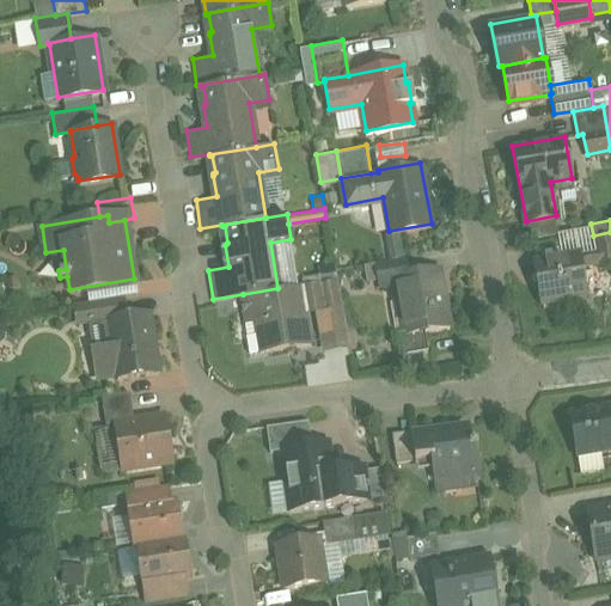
[(579,250),(532,258),(539,300),(586,292),(581,263),(598,259),(598,264),(610,262),(610,232),(593,236),(596,249),(579,251),(579,250)]
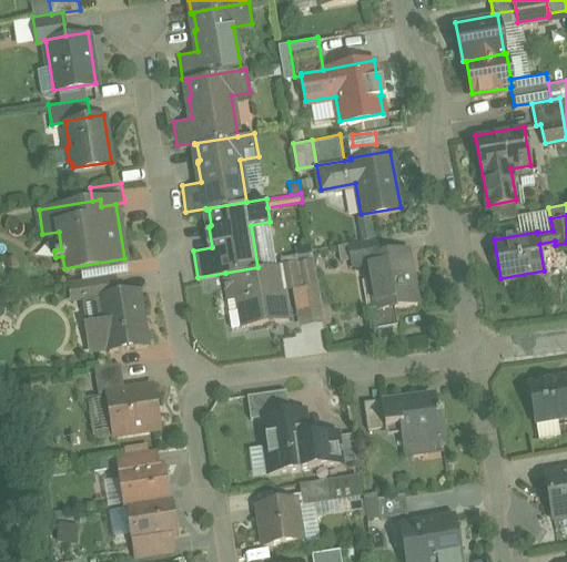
[(375,236),(347,242),(350,257),(365,255),(365,254),(378,251),(375,236)]
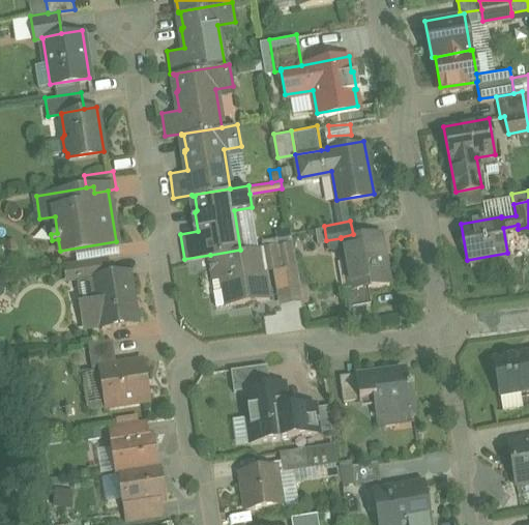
[(353,234),(341,237),(341,238),(350,288),(389,281),(380,230),(353,234)]
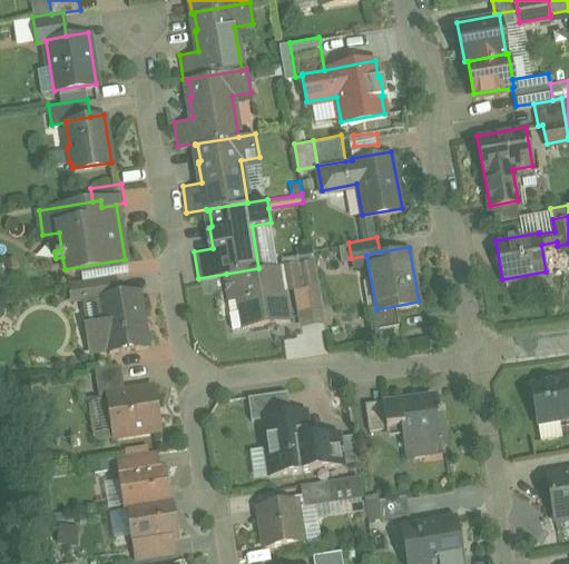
[(304,324),(321,320),(311,259),(294,263),(297,287),(304,324)]
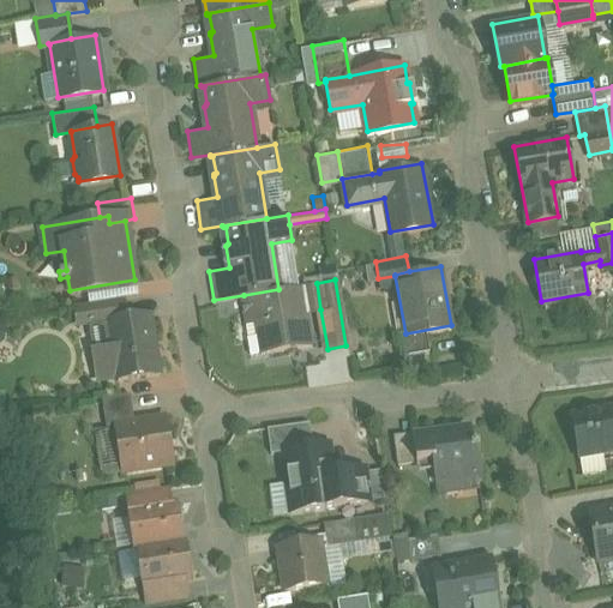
[(305,312),(320,309),(317,283),(300,286),(305,312)]
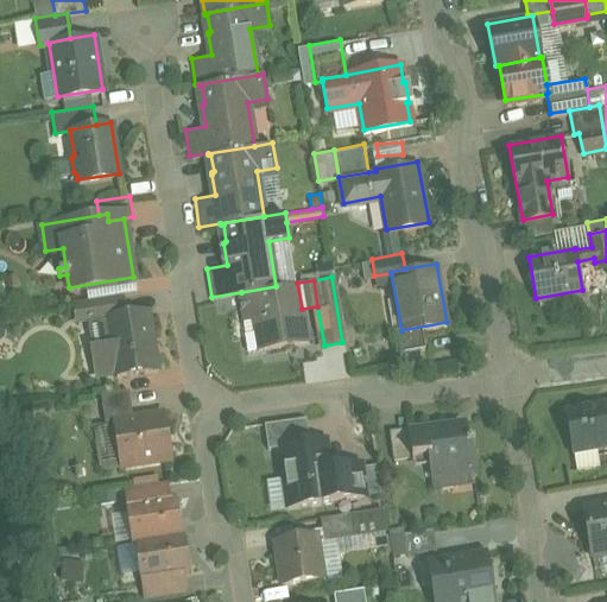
[(276,286),(241,292),(245,317),(259,315),(261,329),(245,333),(248,349),(307,340),(302,309),(297,283),(276,286)]
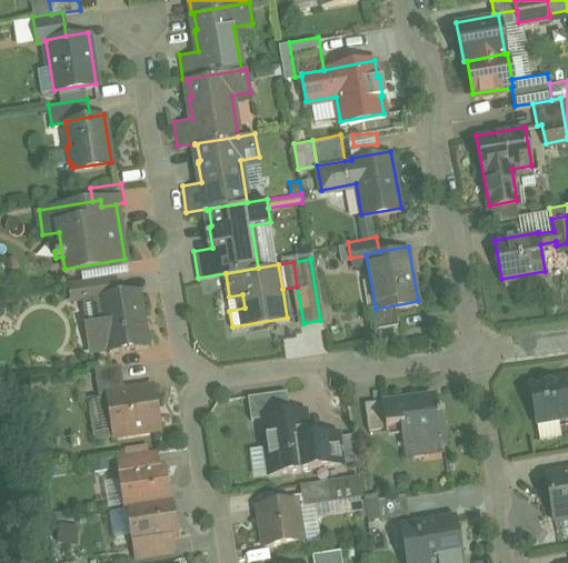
[(115,274),(83,279),(87,299),(100,297),(100,295),(117,292),(115,274)]
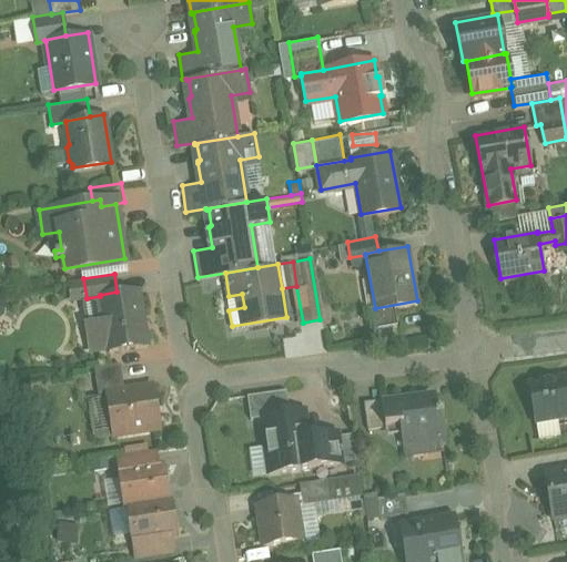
[(117,292),(100,295),(100,296),(108,349),(147,343),(138,288),(117,292)]
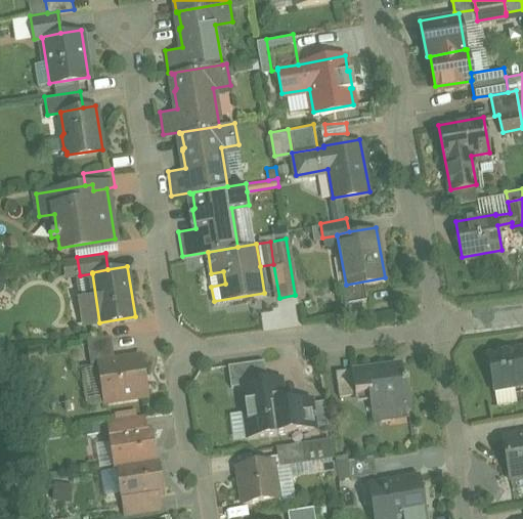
[(111,335),(86,338),(90,363),(97,362),(115,359),(115,358),(111,335)]
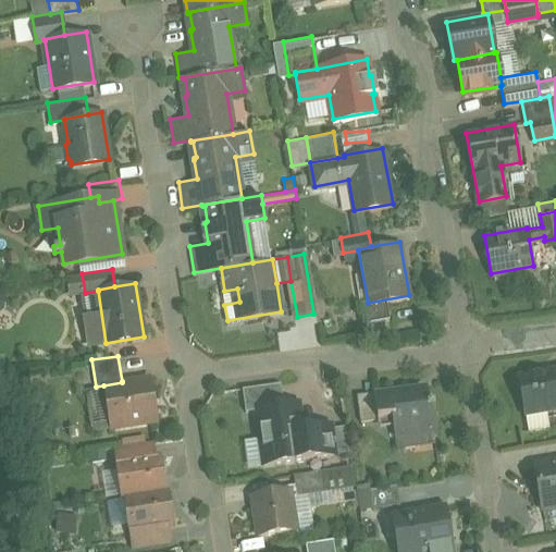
[(555,367),(518,375),(524,412),(555,406),(555,367)]
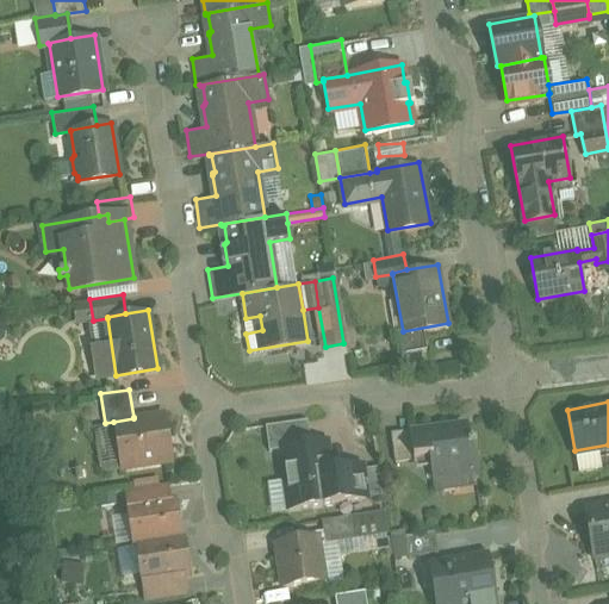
[(134,418),(113,422),(120,466),(172,459),(165,412),(134,417),(134,418)]
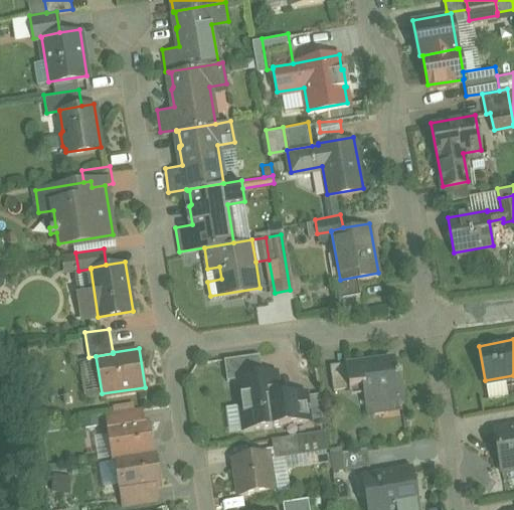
[(259,353),(224,358),(226,377),(234,375),(261,372),(259,353)]
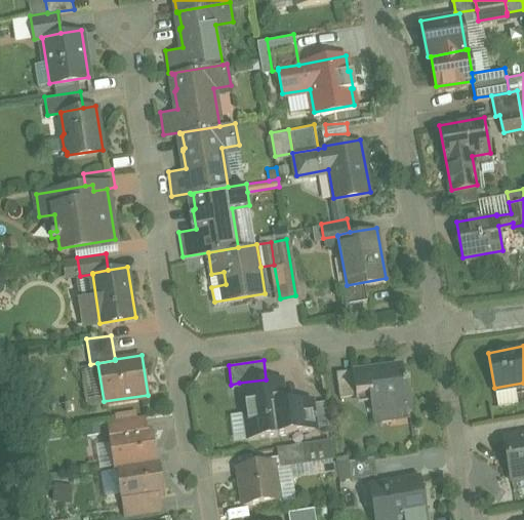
[(389,362),(352,367),(355,393),(369,391),(373,421),(391,417),(390,410),(410,408),(411,415),(413,415),(409,383),(409,377),(404,378),(402,367),(390,368),(389,362)]
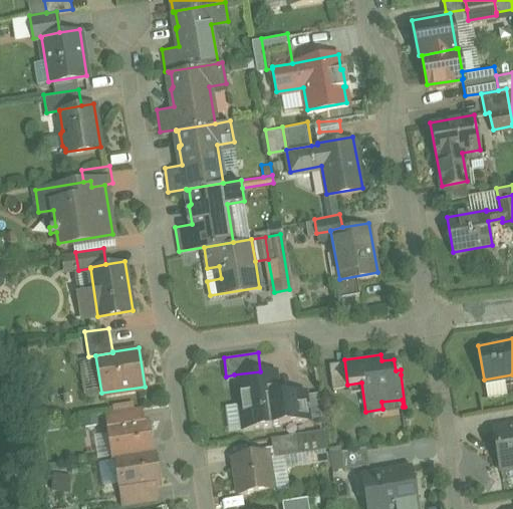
[(344,359),(328,361),(332,387),(347,385),(344,359)]
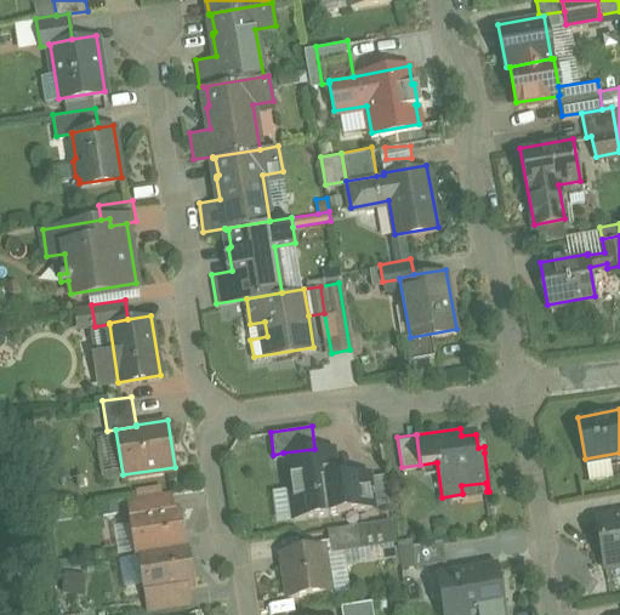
[(314,449),(283,453),(293,514),(337,508),(341,508),(339,490),(331,446),(314,449)]
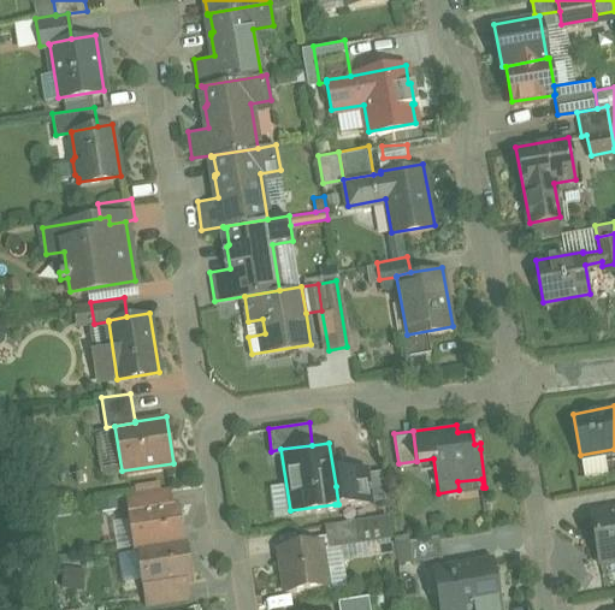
[(380,469),(368,472),(373,499),(385,497),(380,469)]
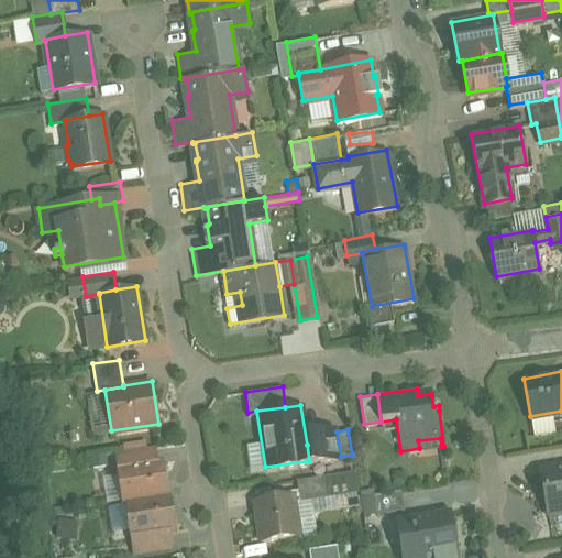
[(334,441),(307,445),(309,461),(306,461),(306,463),(312,462),(315,476),(323,473),(331,472),(329,453),(337,452),(334,441)]
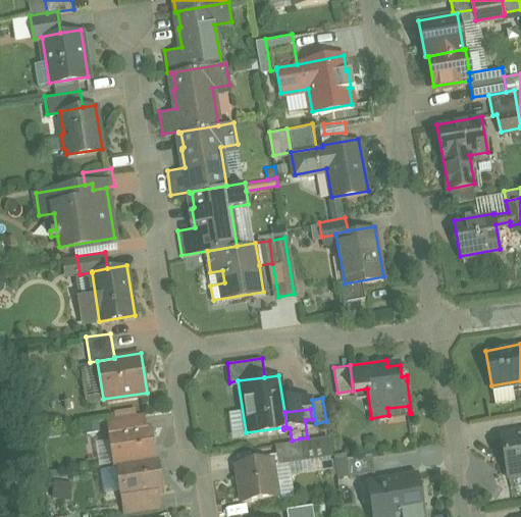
[(143,412),(107,417),(109,431),(145,426),(143,412)]
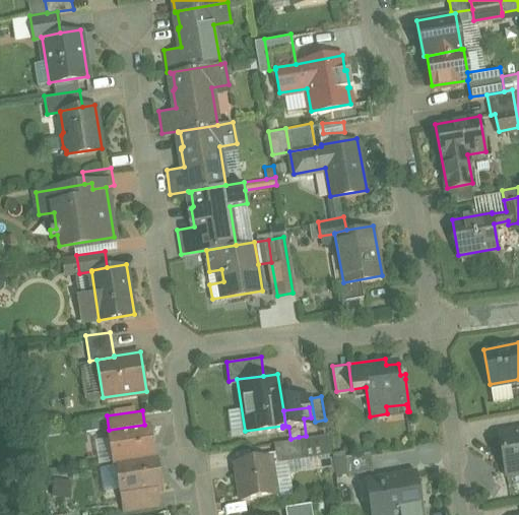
[(109,430),(108,430),(113,463),(156,456),(156,455),(154,455),(149,424),(144,425),(109,430)]
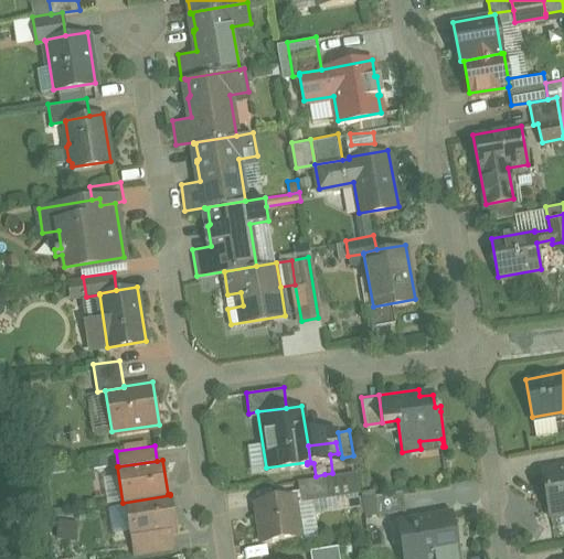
[(563,464),(541,469),(550,513),(563,509),(563,464)]
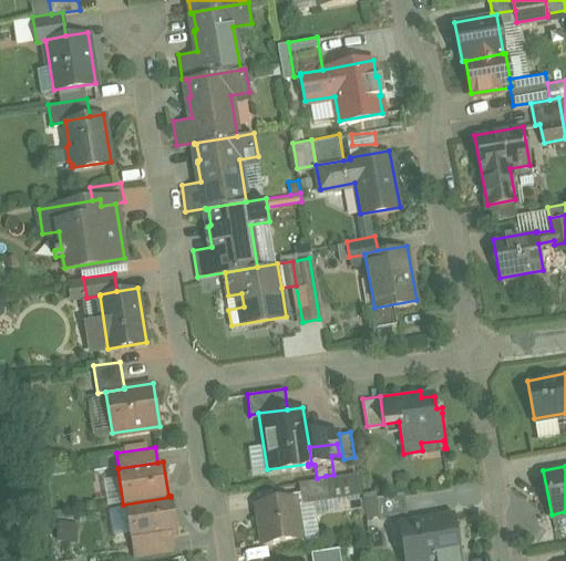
[(317,478),(298,480),(301,502),(359,492),(356,471),(333,475),(326,476),(317,478)]
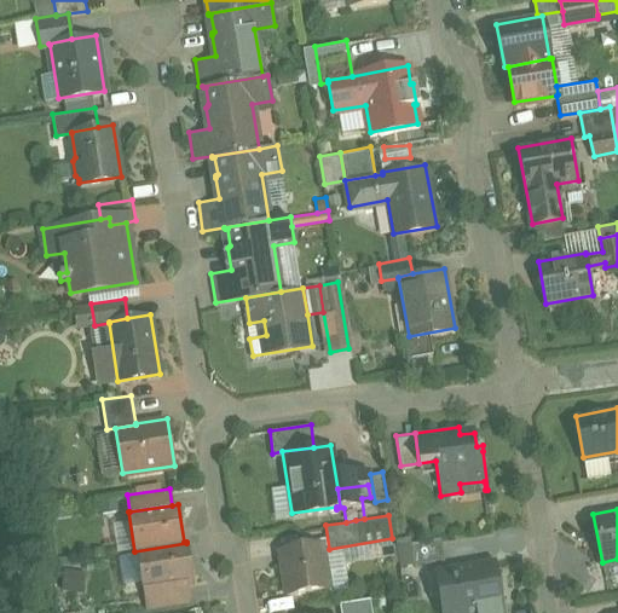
[(440,536),(410,541),(414,562),(444,556),(440,536)]
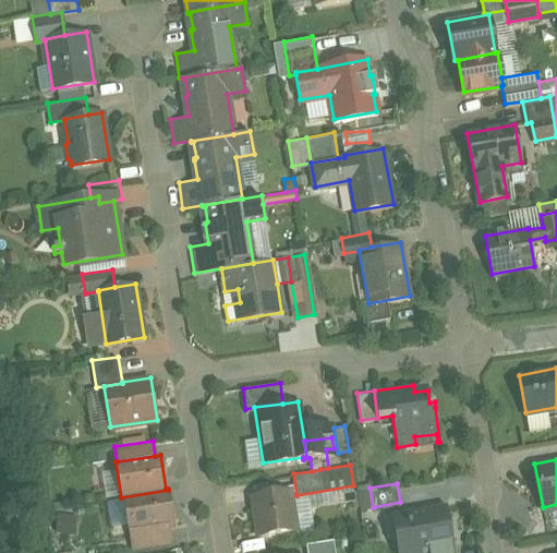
[(360,509),(373,507),(370,488),(356,490),(360,509)]
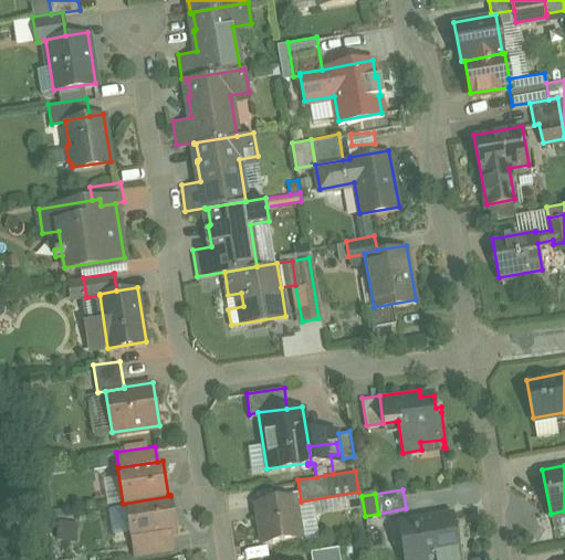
[(294,495),(255,502),(262,541),(301,536),(294,495)]
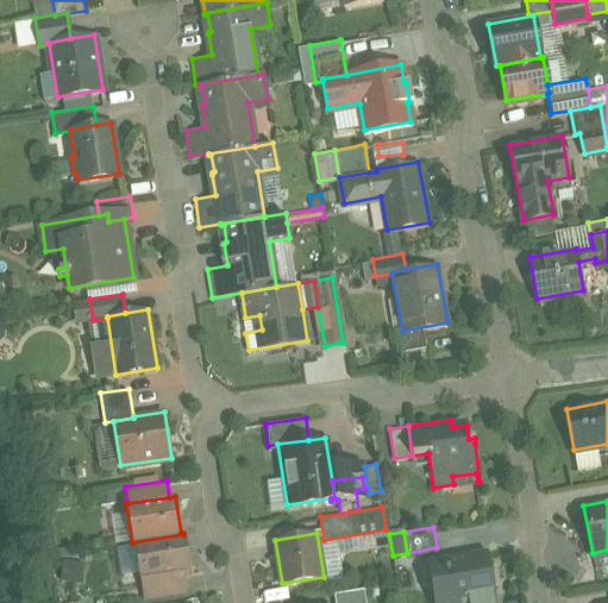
[(183,534),(132,542),(132,544),(135,542),(140,580),(142,580),(185,573),(189,572),(183,534)]
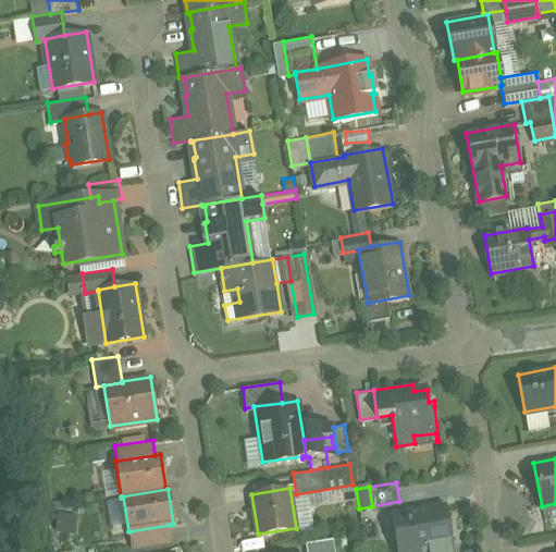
[(454,551),(445,502),(391,512),(397,551),(403,551),(430,548),(430,551),(454,551)]
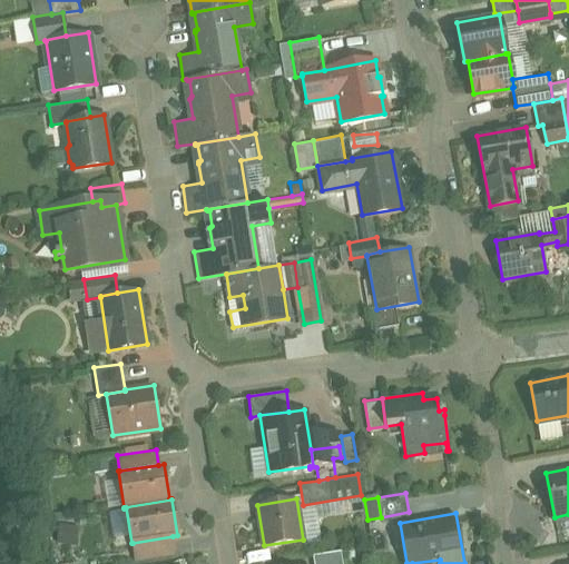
[(173,536),(133,543),(135,558),(175,552),(173,536)]
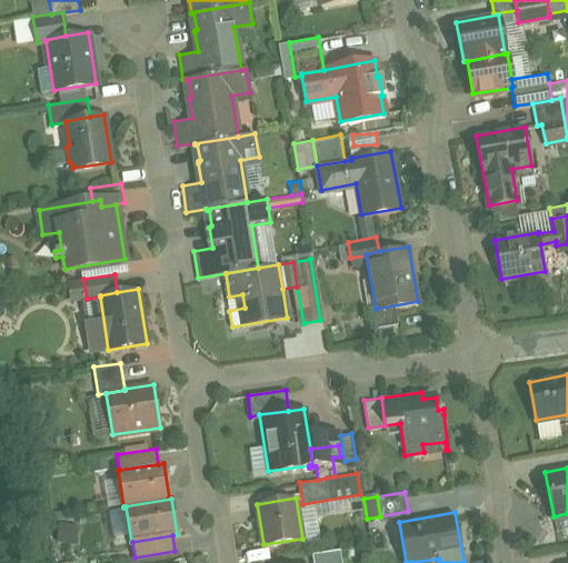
[(342,562),(340,548),(311,552),(312,562),(342,562)]
